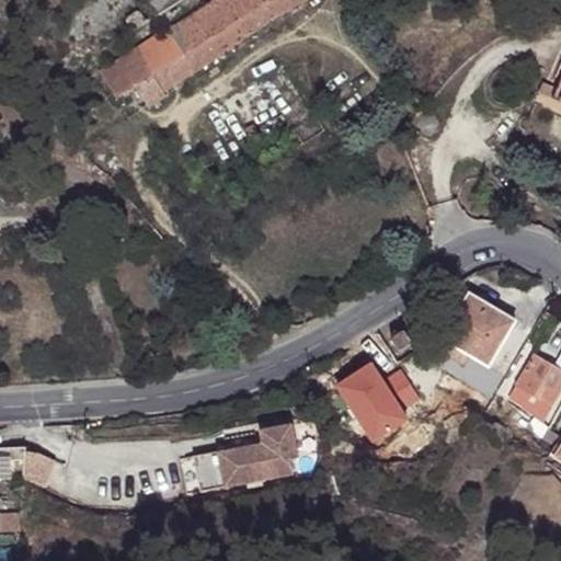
[(215,0),(101,73),(117,99),(135,88),(148,107),(165,95),(163,91),(307,0),(215,0)]
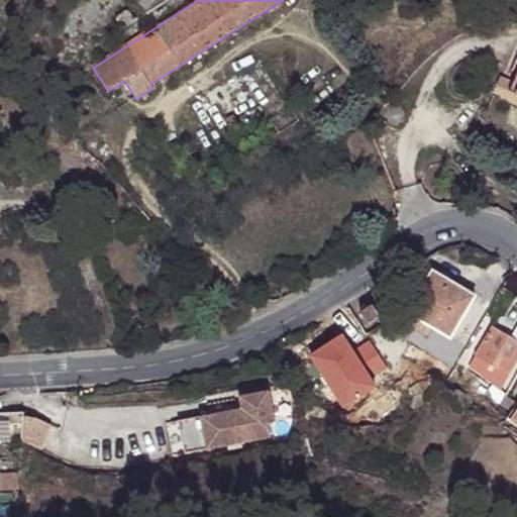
[(127,9),(116,16),(123,28),(135,21),(127,9)]
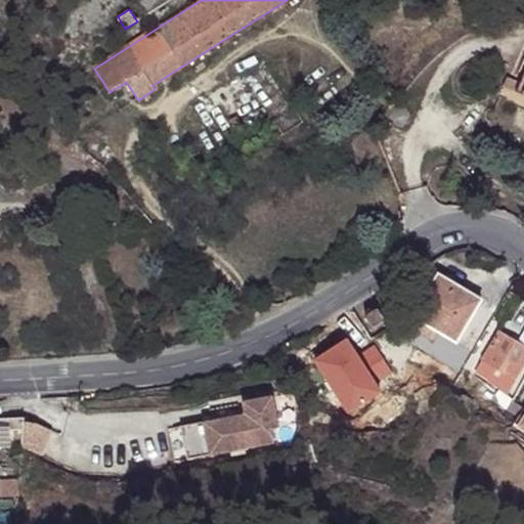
[(503,87),(510,90),(515,80),(508,77),(503,87)]
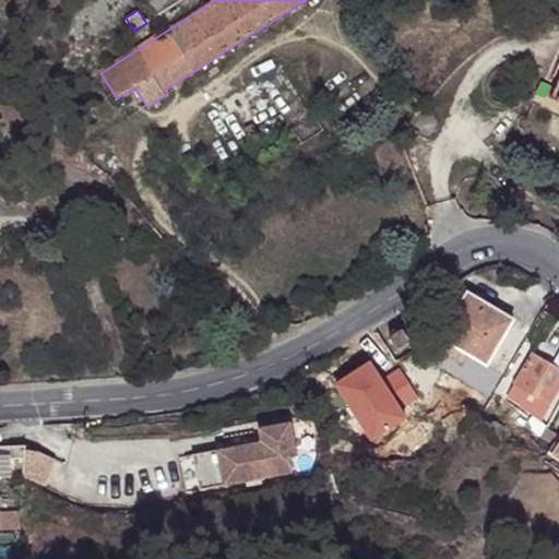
[(544,96),(550,98),(556,88),(549,85),(544,96)]
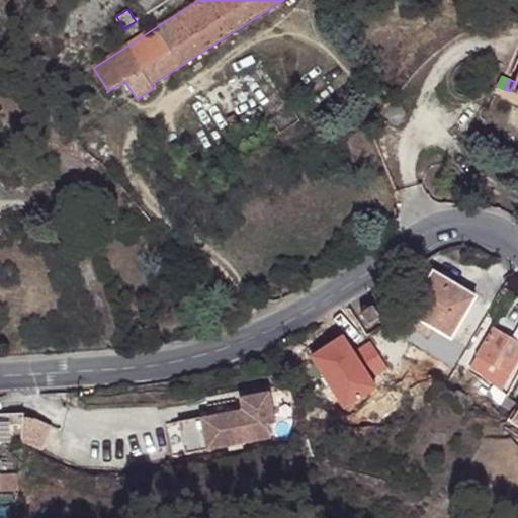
[(113,206),(97,208),(97,217),(114,214),(113,206)]
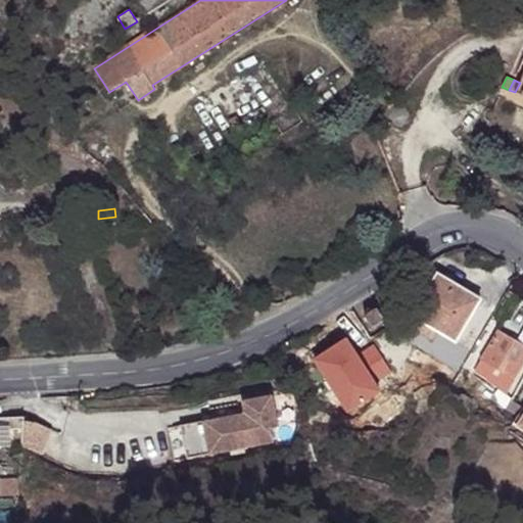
[(439,275),(414,318),(440,333),(457,343),(481,300),(439,275)]
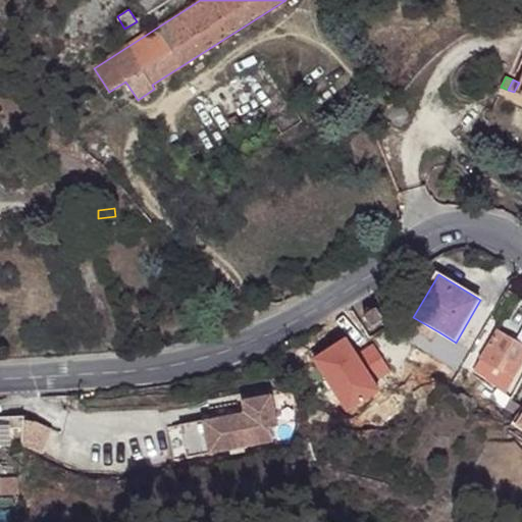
[(376,308),(363,316),(372,329),(384,320),(376,308)]
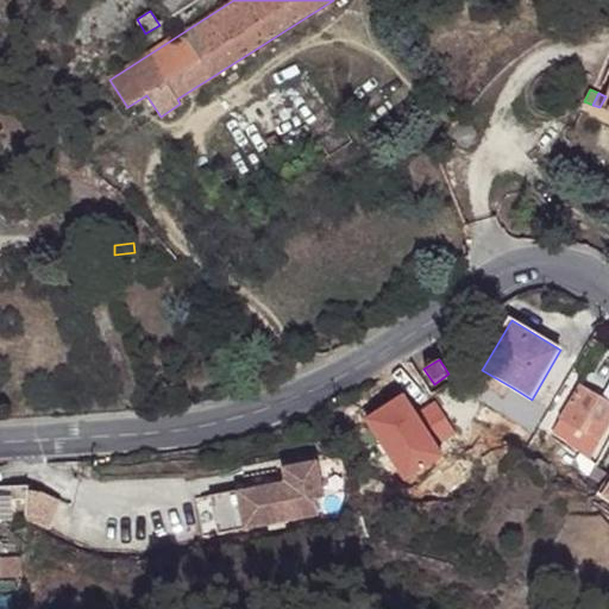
[(513,388),(482,370),(475,381),(506,399),(513,388)]
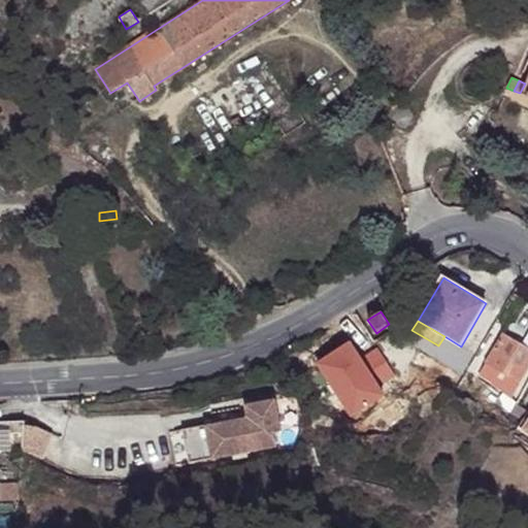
[(527,370),(527,350),(503,335),(481,375),(494,384),(493,388),(512,399),(527,370)]
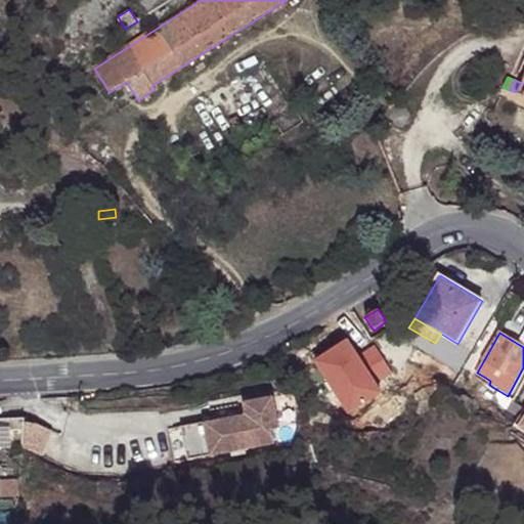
[(334,370),(314,354),(300,372),(344,407),(352,398),(354,400),(370,380),(344,358),(334,370)]
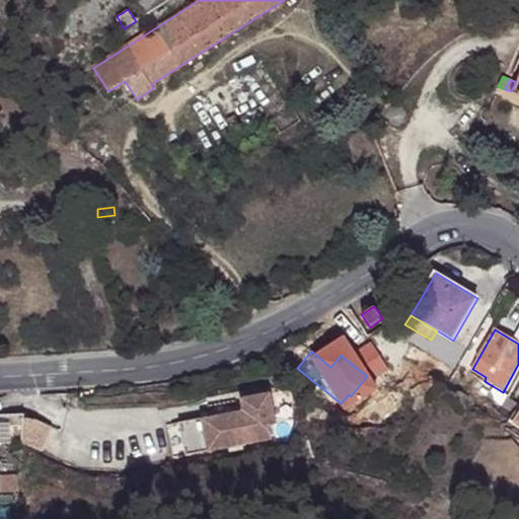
[(240,404),(199,412),(205,450),(271,439),(268,420),(276,419),(270,385),(238,390),(240,404)]
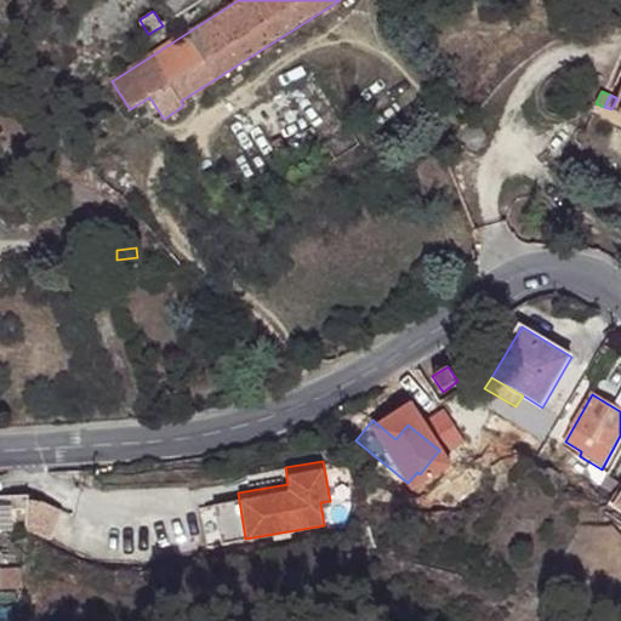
[(620,484),(607,474),(600,485),(616,495),(611,502),(620,508),(620,484)]
